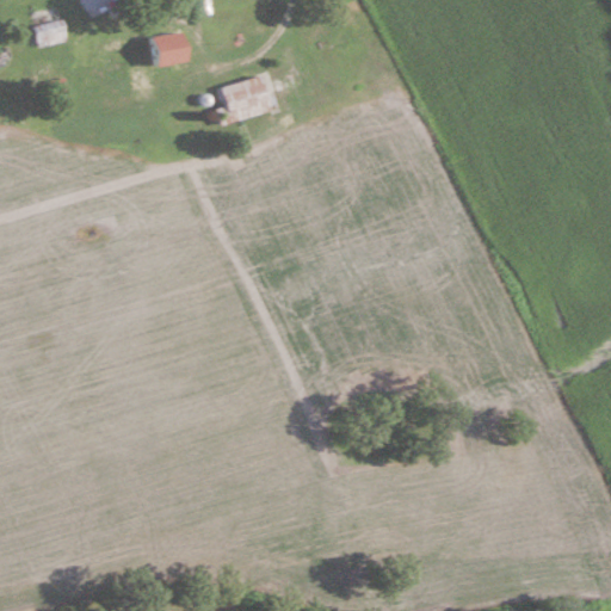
[(193,0),(195,13),(211,13),(210,0),(193,0)]
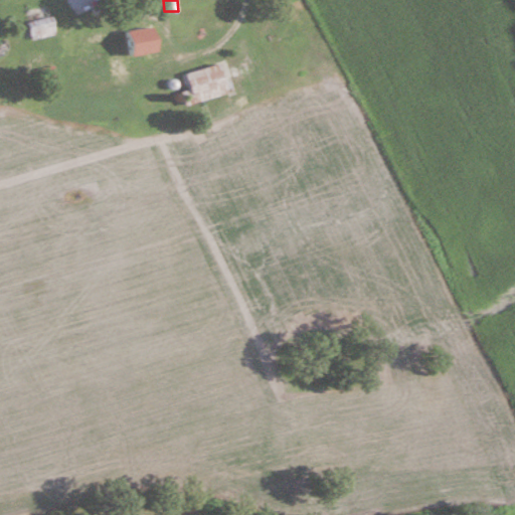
[(32,39),(57,34),(53,16),(28,22),(32,39)]
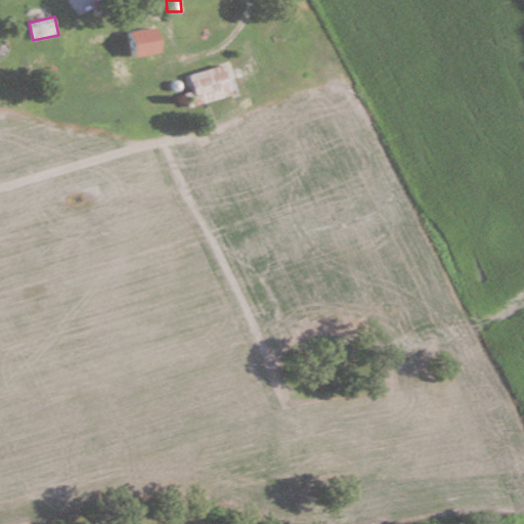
[(160,51),(156,27),(121,33),(124,57),(160,51)]
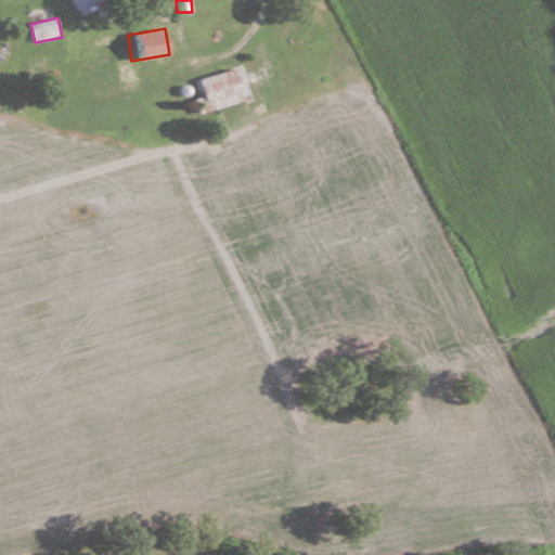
[(247,100),(240,68),(201,78),(208,110),(247,100)]
